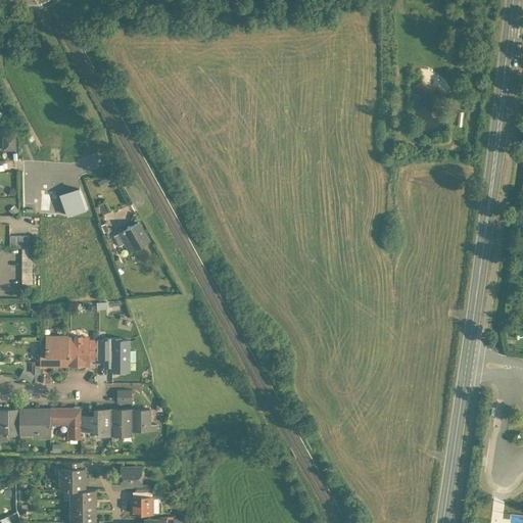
[(14,137),(4,136),(4,149),(14,149),(14,137)]
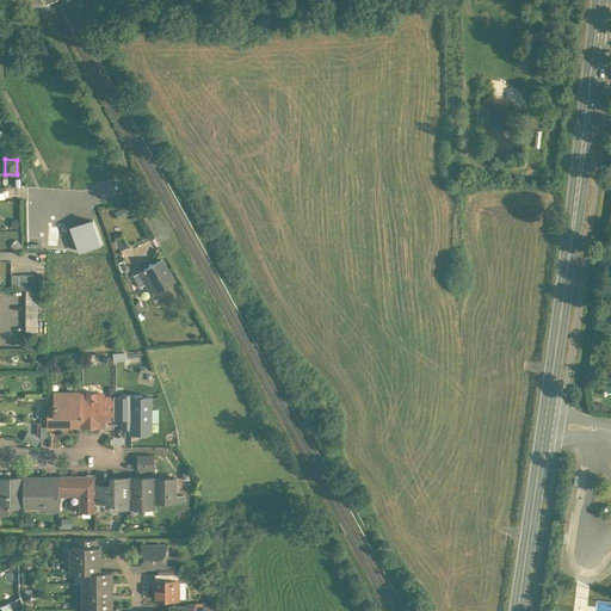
[(68,221),(50,221),(48,247),(67,248),(68,221)]
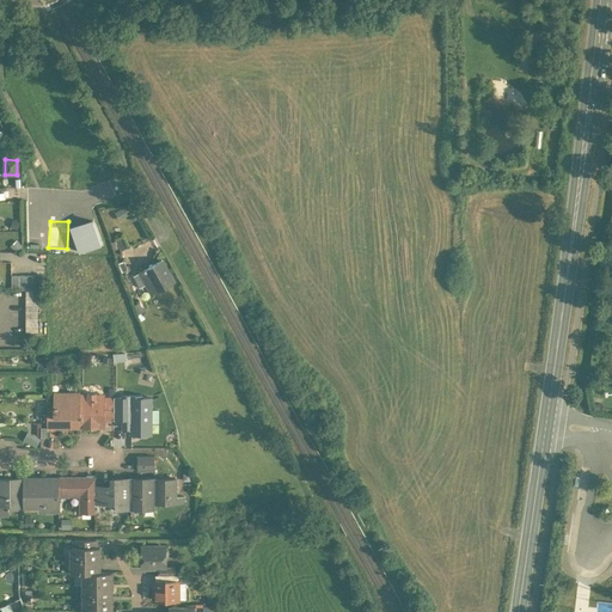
[(123,236),(116,239),(121,249),(128,245),(123,236)]
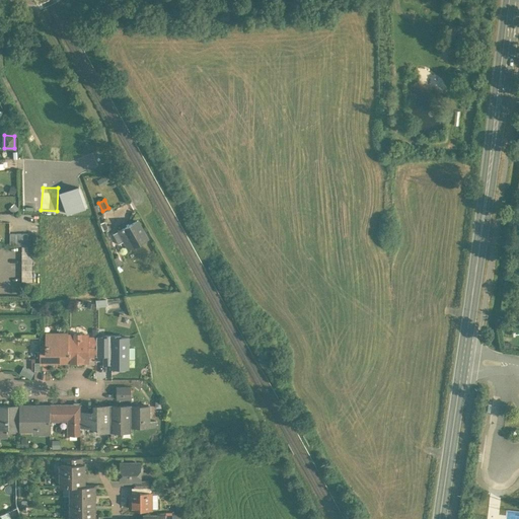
[(78,221),(80,233),(95,230),(93,219),(78,221)]
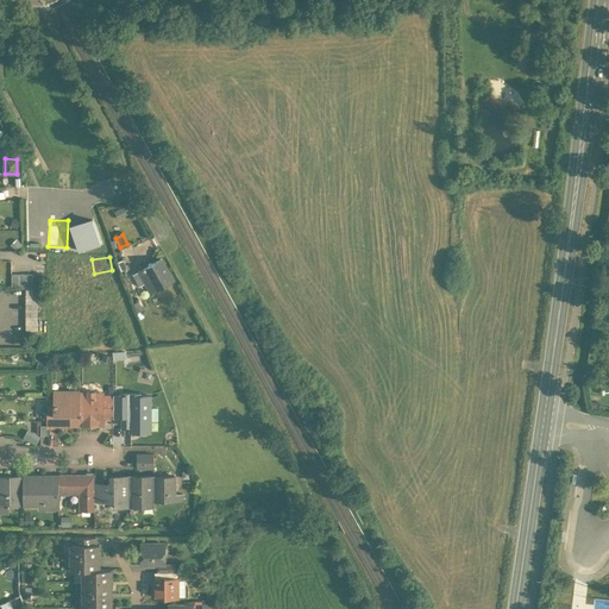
[(161,258),(144,268),(135,274),(146,295),(157,290),(174,281),(161,258)]
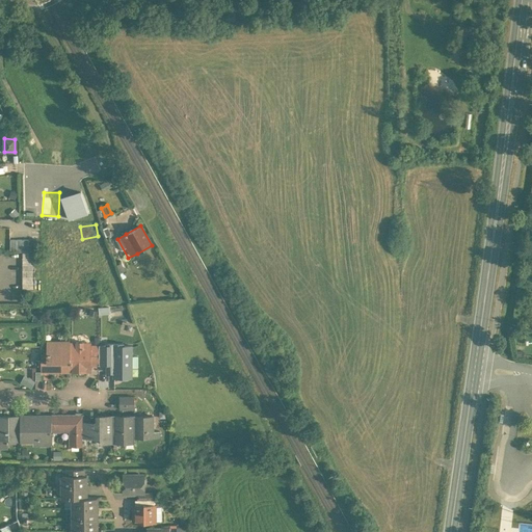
[(29,239),(10,239),(10,251),(23,251),(29,251),(29,239)]
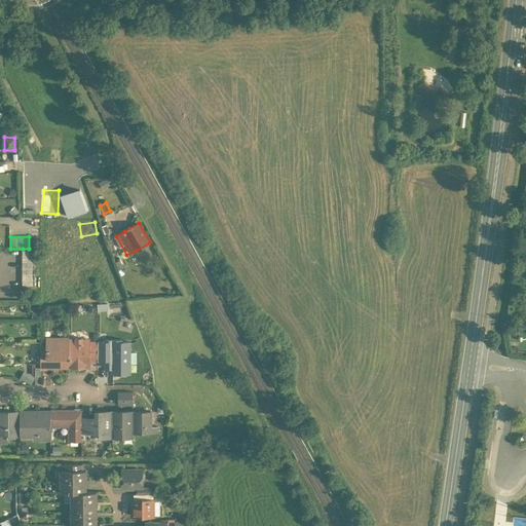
[(29,249),(23,249),(23,286),(35,286),(35,249),(29,249)]
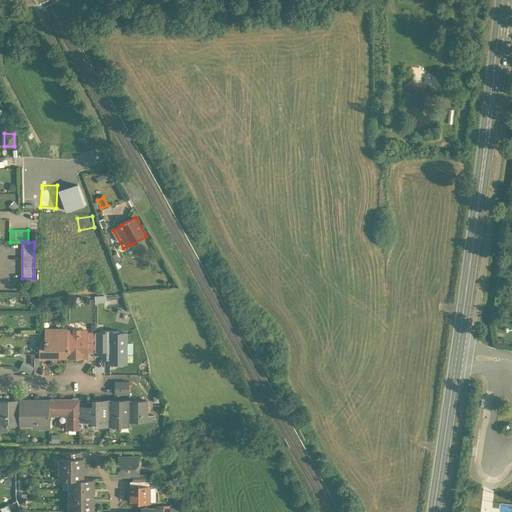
[(67,329),(46,329),(46,341),(46,357),(67,357),(67,330),(67,329)]
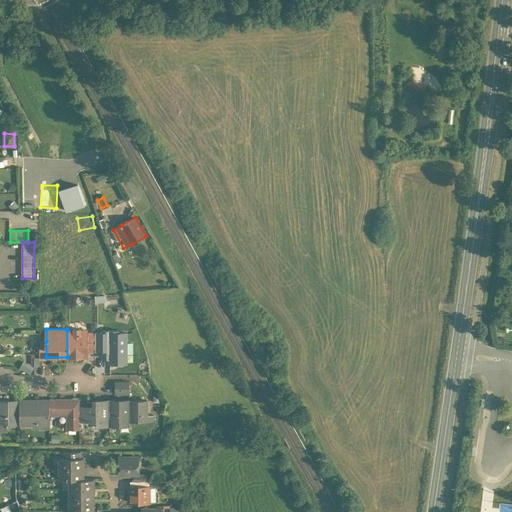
[(81,329),(73,329),(73,330),(67,330),(67,357),(70,357),(83,357),(87,357),(87,345),(87,333),(80,333),(81,329)]
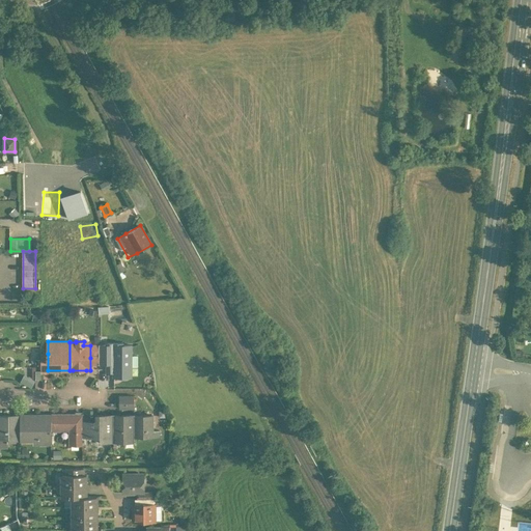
[(99,344),(90,344),(90,345),(90,358),(99,358),(99,344)]
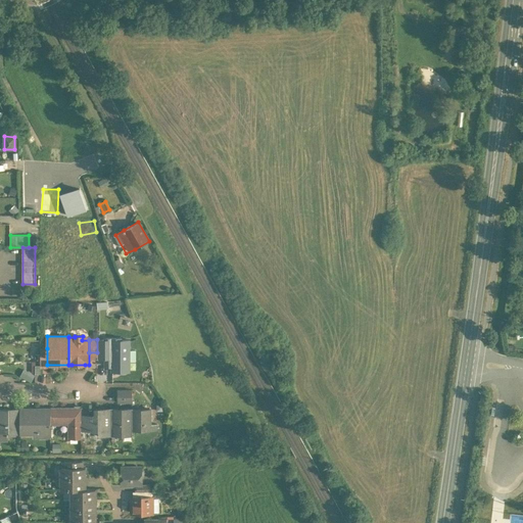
[(22,369),(20,377),(33,380),(35,372),(22,369)]
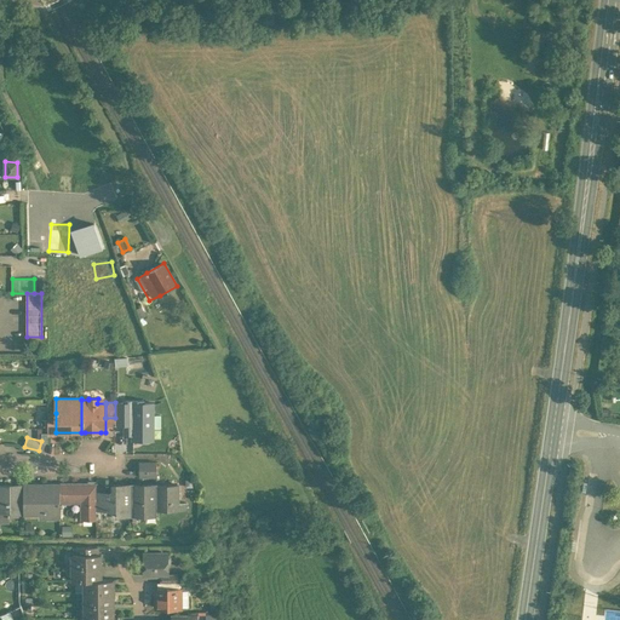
[(156,463),(139,463),(139,477),(156,477),(156,463)]
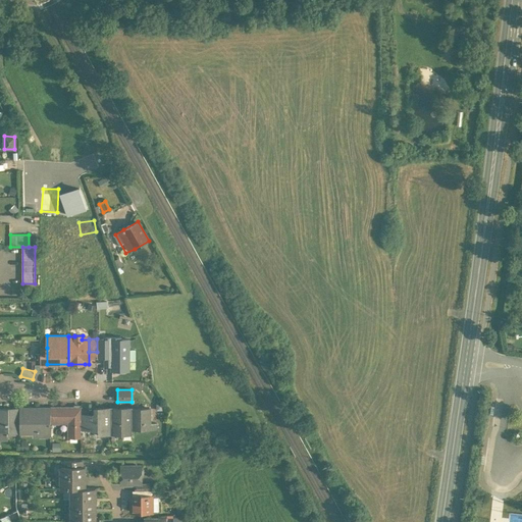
[(19,408),(0,408),(0,430),(8,430),(7,434),(10,434),(20,434),(20,432),(19,432),(19,408)]
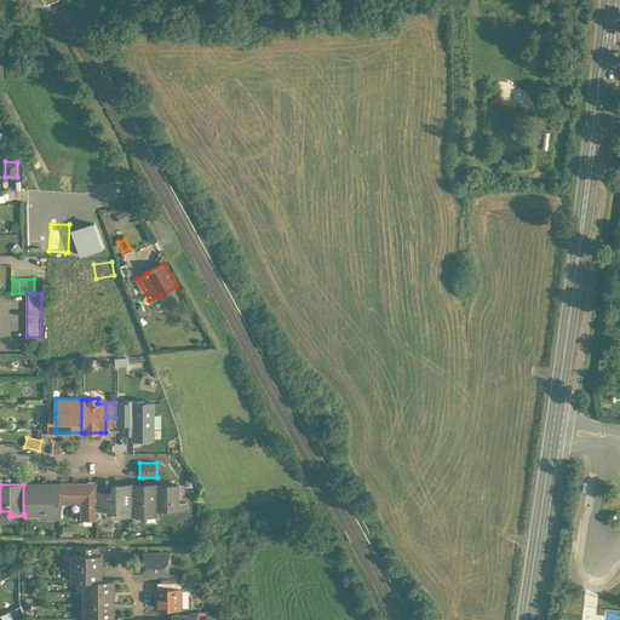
[(51,486),(40,484),(23,484),(23,514),(24,514),(39,514),(40,514),(40,511),(45,511),(45,512),(46,512),(46,517),(59,517),(59,501),(59,499),(51,499),(51,486)]
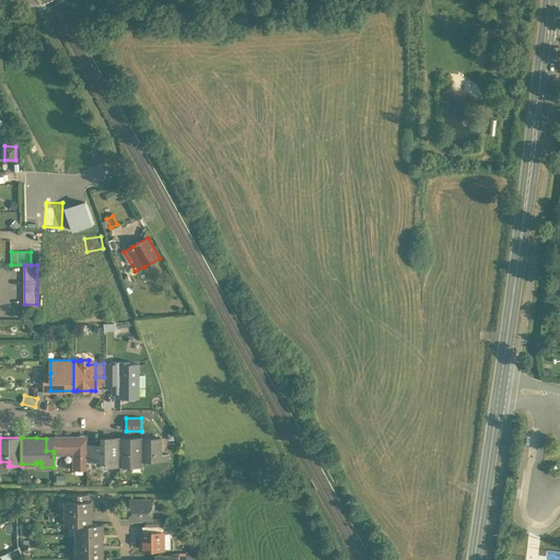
[(80,438),(54,438),(54,451),(54,453),(74,453),(74,468),(86,468),(86,461),(86,445),(80,445),(80,438)]
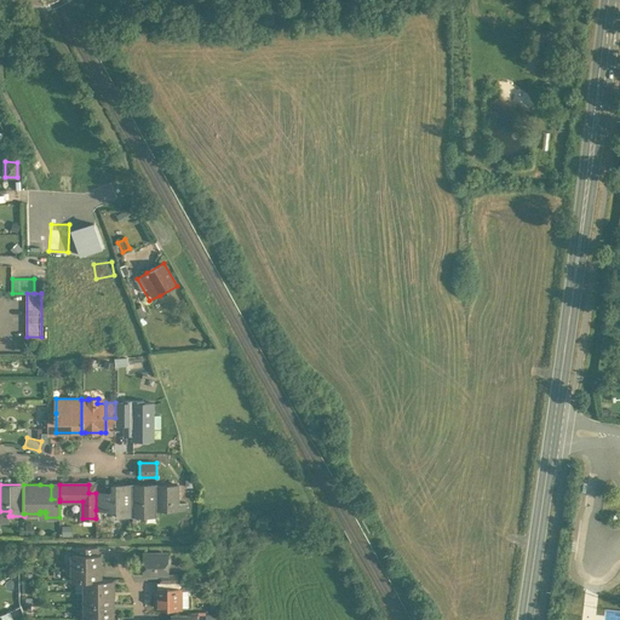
[(132,484),(113,484),(113,493),(105,493),(105,510),(119,510),(119,515),(132,515),(132,484)]
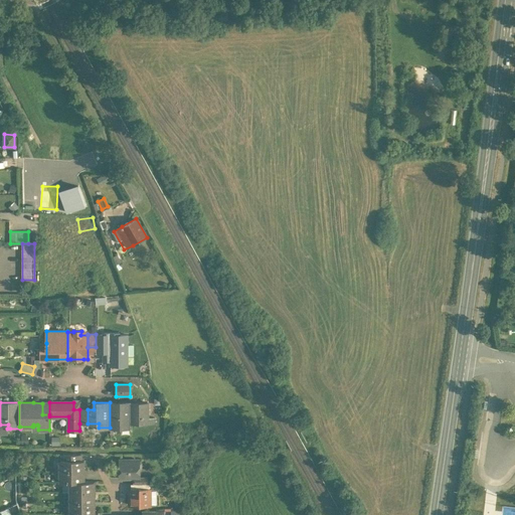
[(130,402),(110,402),(110,427),(130,427),(130,423),(130,402)]
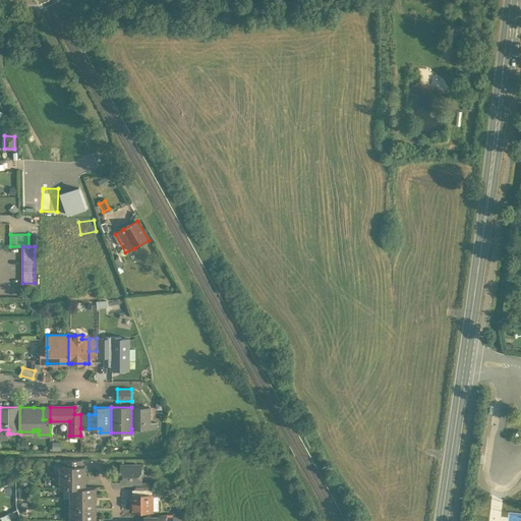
[(150,407),(131,407),(131,428),(150,428),(150,422),(150,407)]
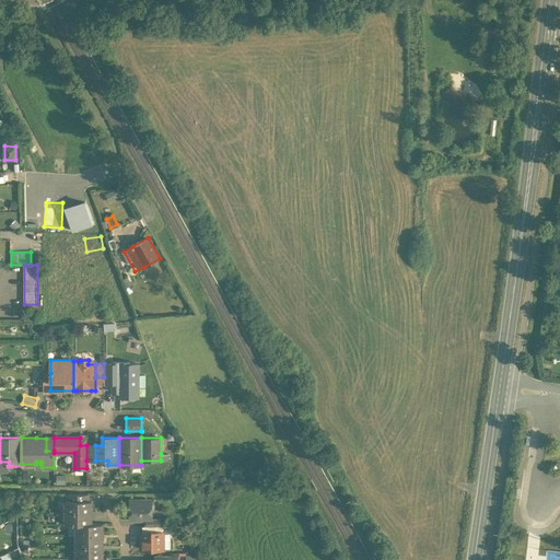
[(0,474),(10,474),(11,466),(8,466),(9,462),(0,462),(0,474)]
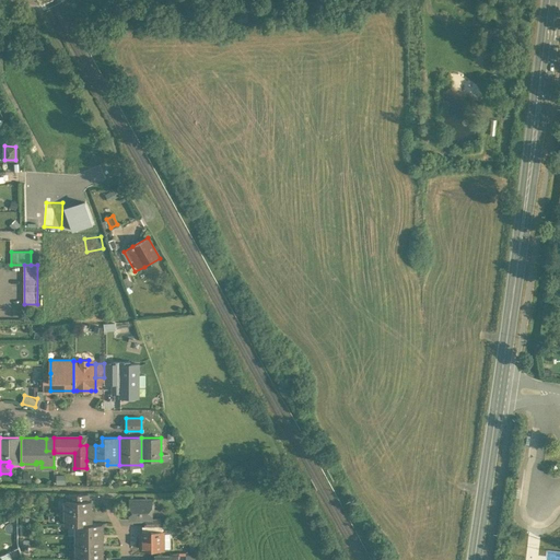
[(68,500),(66,500),(66,512),(91,512),(91,508),(92,506),(92,500),(88,500),(68,500)]
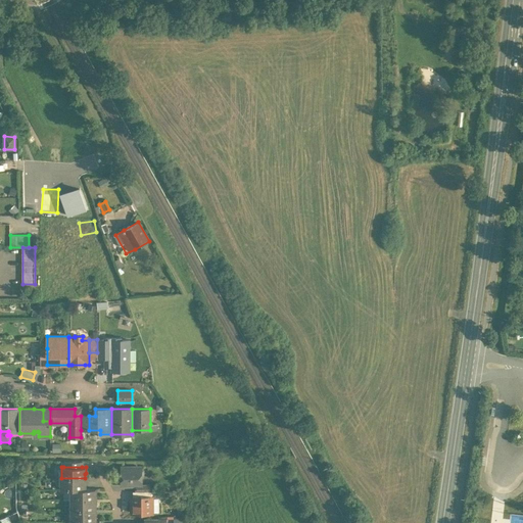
[(141,469),(141,467),(122,467),(122,484),(136,484),(141,484),(141,475),(143,475),(143,470),(141,469)]
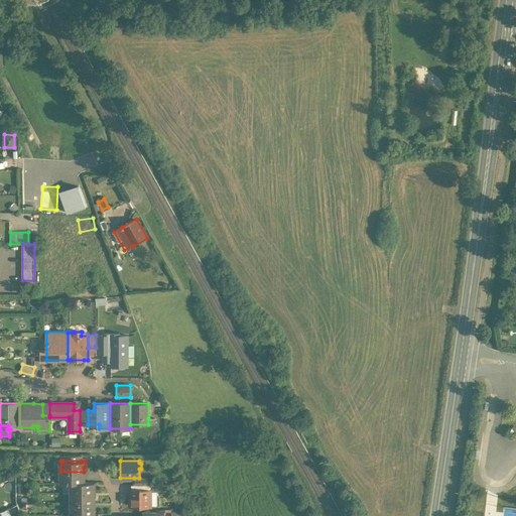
[(84,472),(60,472),(60,483),(62,483),(71,483),(71,482),(84,482),(84,478),(85,477),(85,472),(84,472)]
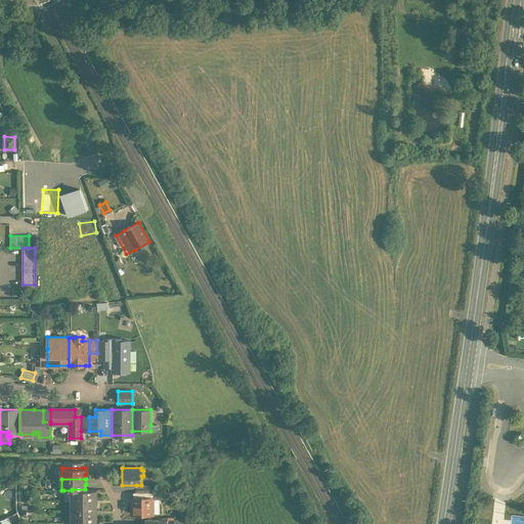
[(85,489),(72,489),(72,490),(72,500),(95,500),(95,496),(96,495),(96,489),(85,489)]
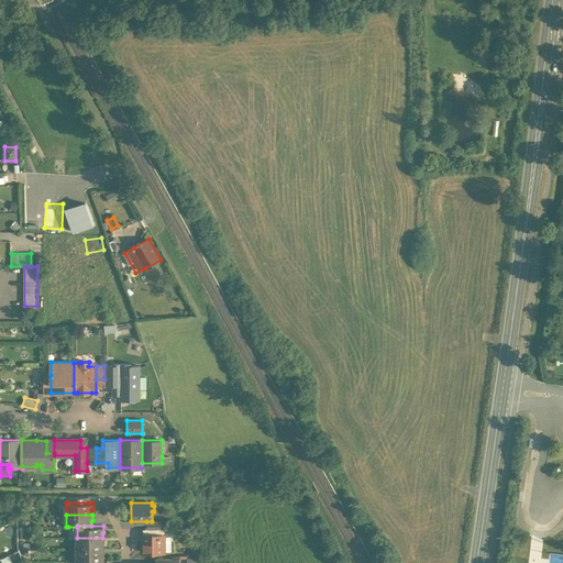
[(68,527),(68,538),(77,538),(77,527),(68,527)]
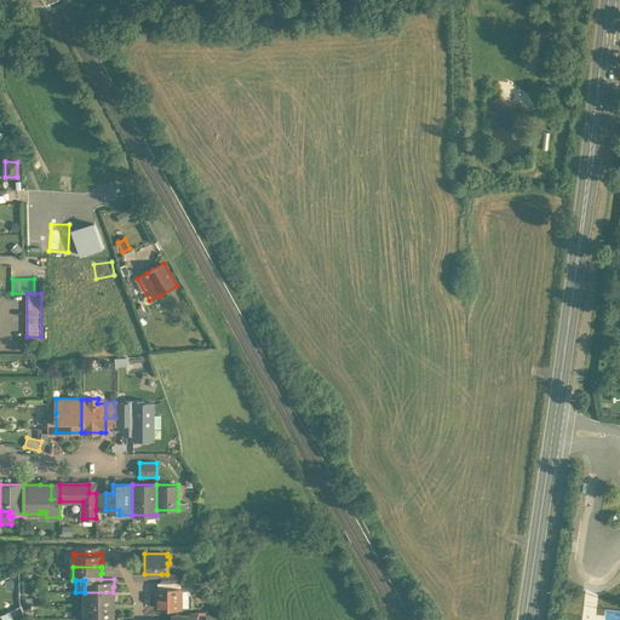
[(159,590),(156,590),(156,607),(179,607),(179,590),(174,590),(159,590)]
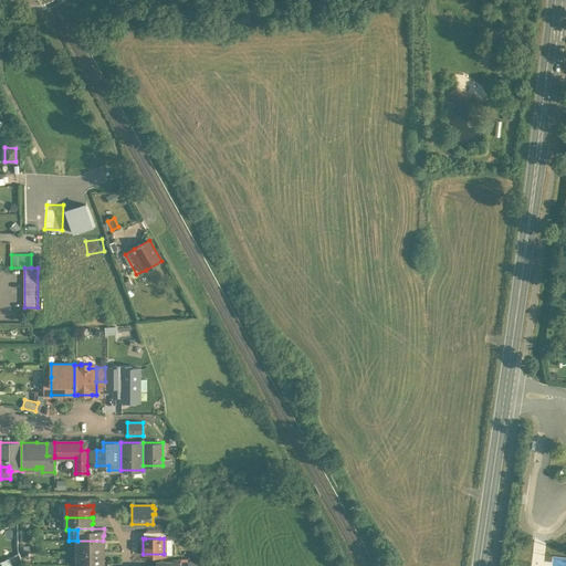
[(103,541),(77,541),(79,552),(103,552),(103,547),(104,546),(104,541),(103,541)]
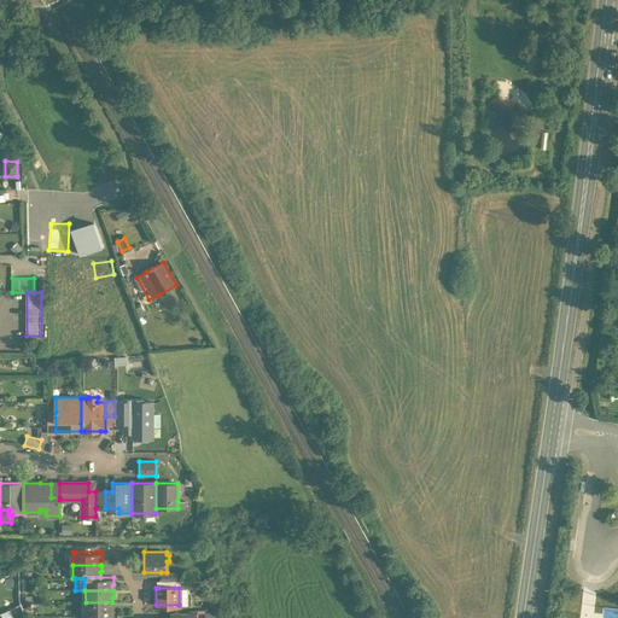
[(112,602),(86,602),(86,616),(91,616),(112,616),(112,611),(114,610),(114,602),(112,602)]
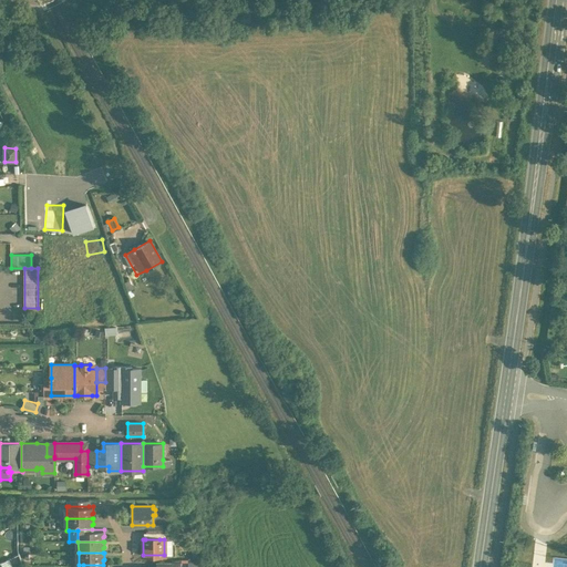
[(188,566),(199,566),(199,553),(188,554),(188,566)]
